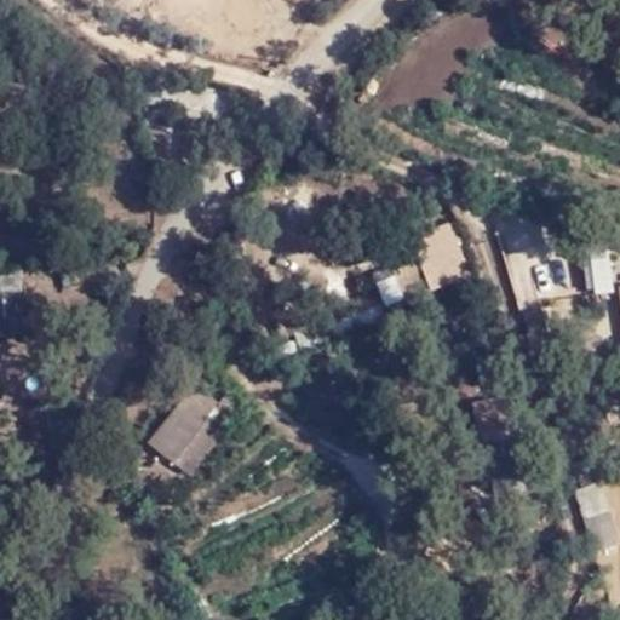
[(422,277),(461,263),(449,224),(417,237),(411,225),(375,237),(389,273),(417,263),(422,277)]
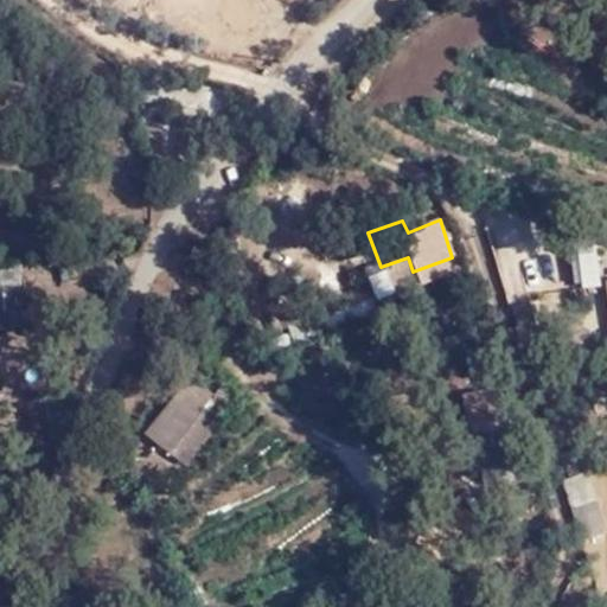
[(381,300),(401,289),(390,267),(369,278),(381,300)]
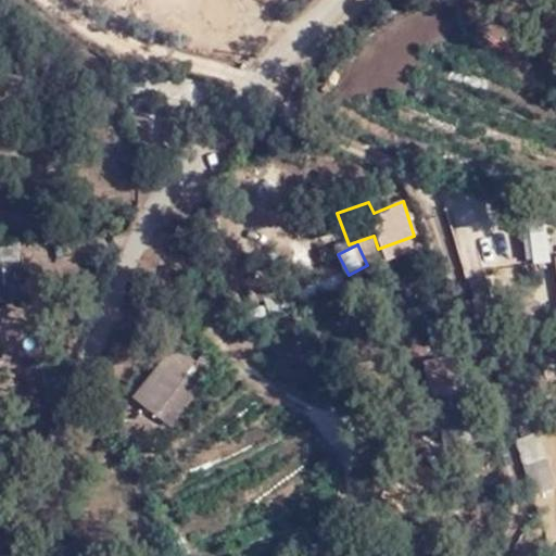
[(0,306),(12,306),(12,269),(0,269),(0,306)]
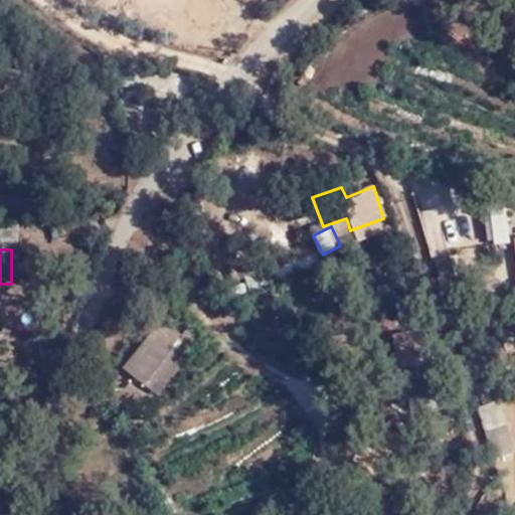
[(174,342),(158,331),(122,379),(137,392),(174,342)]
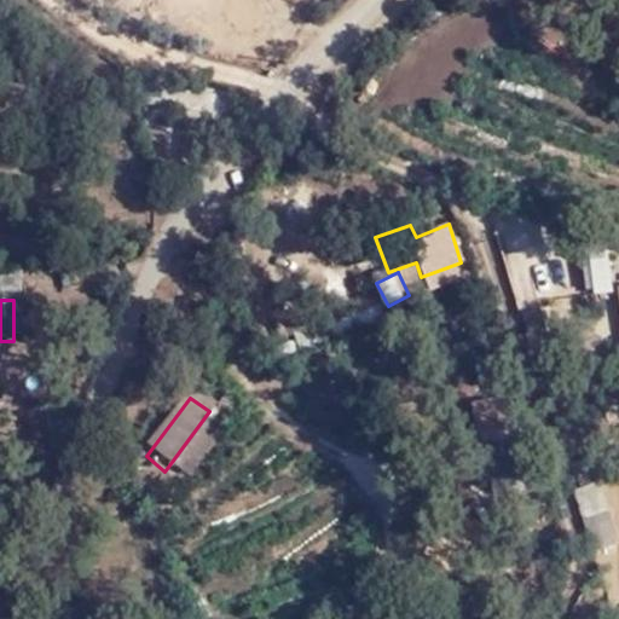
[(605,481),(577,487),(588,534),(615,527),(605,481)]
